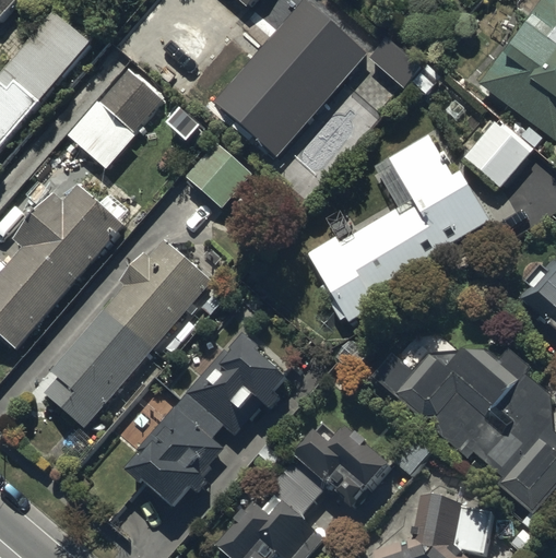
[(0,22),(18,0),(0,0),(0,22)]
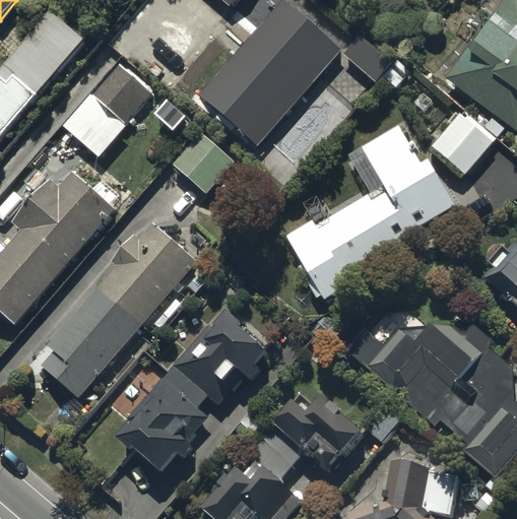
[(339,47),(282,0),(275,0),(197,93),(257,144),(339,47)]
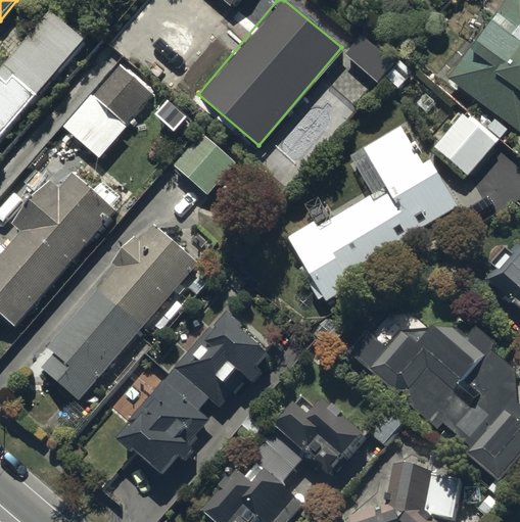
[(503,0),(447,81),(492,115),(481,128),(461,109),(429,145),(464,177),(502,135),(519,147),(519,0),(503,0)]
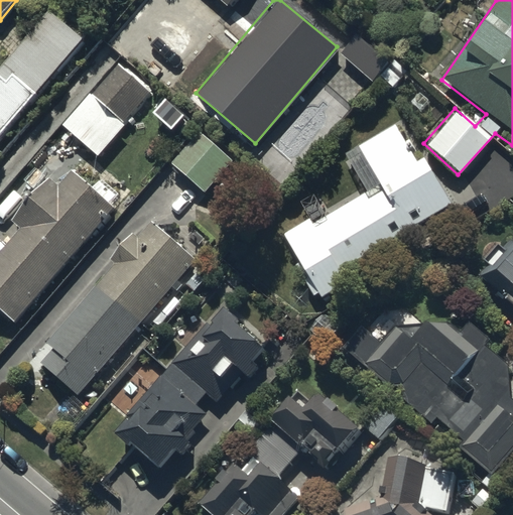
[(0,135),(83,34),(47,5),(0,62),(0,135)]
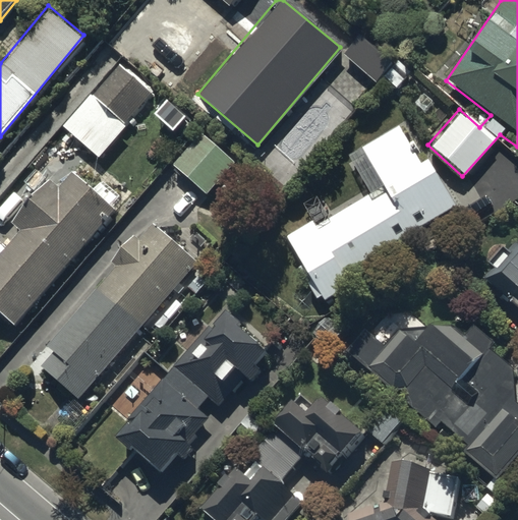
[(152,93),(115,62),(90,94),(126,124),(152,93)]
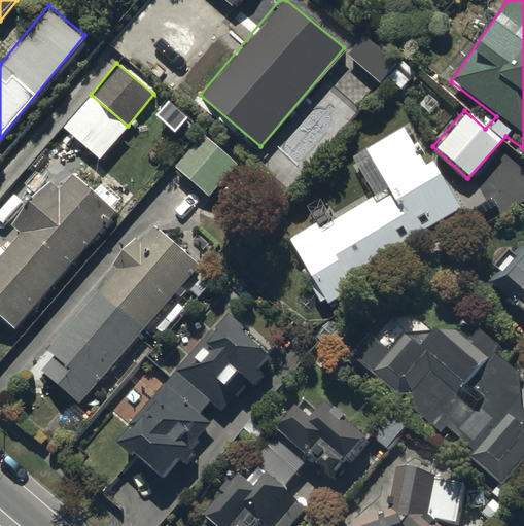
[(426,164),(404,125),(352,155),(375,195),(320,228),(316,221),(288,237),(305,265),(300,269),(319,303),(325,300),(328,305),(358,286),(350,273),(461,208),(432,161),(426,164)]
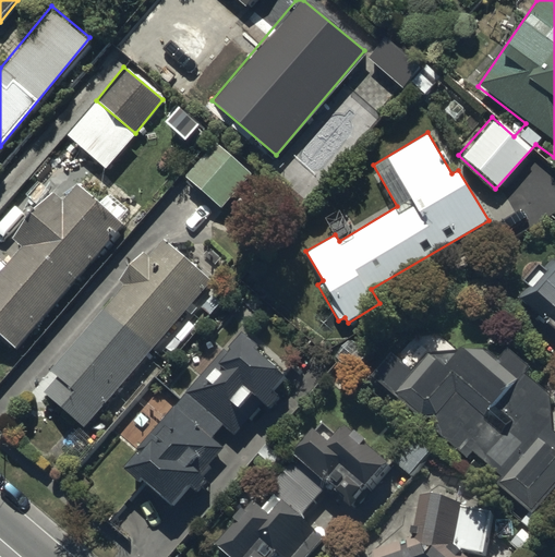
[(267,189),(210,140),(182,173),(220,206),(226,201),(243,217),(267,189)]
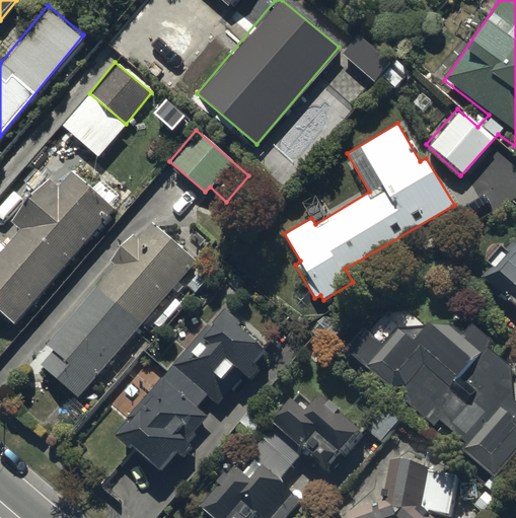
[(0,307),(13,319),(114,208),(68,168),(55,183),(49,177),(9,222),(19,231),(0,252),(0,307)]
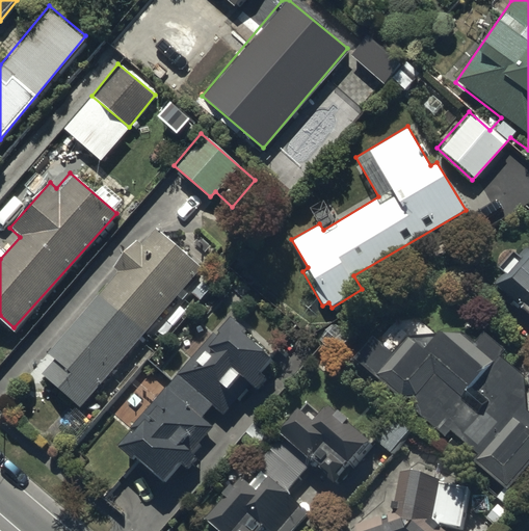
[(200,266),(152,226),(137,242),(135,241),(113,265),(115,267),(46,350),(52,355),(37,372),(79,407),(200,266)]
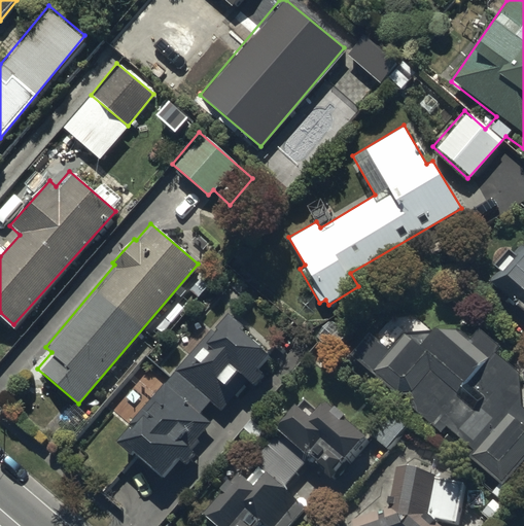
[(523,235),(486,279),(523,312),(523,235)]
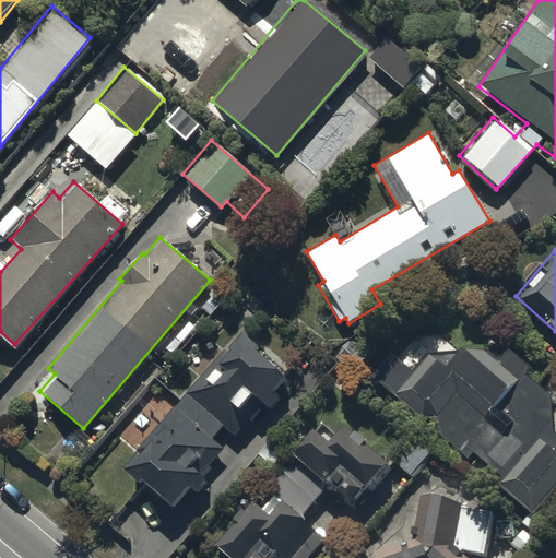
[(288,375),(241,331),(133,447),(139,451),(122,467),(138,482),(141,478),(170,506),(190,484),(197,489),(209,476),(203,472),(224,449),(211,436),(222,424),(234,435),(257,410),(261,414),(279,394),(274,390),(288,375)]
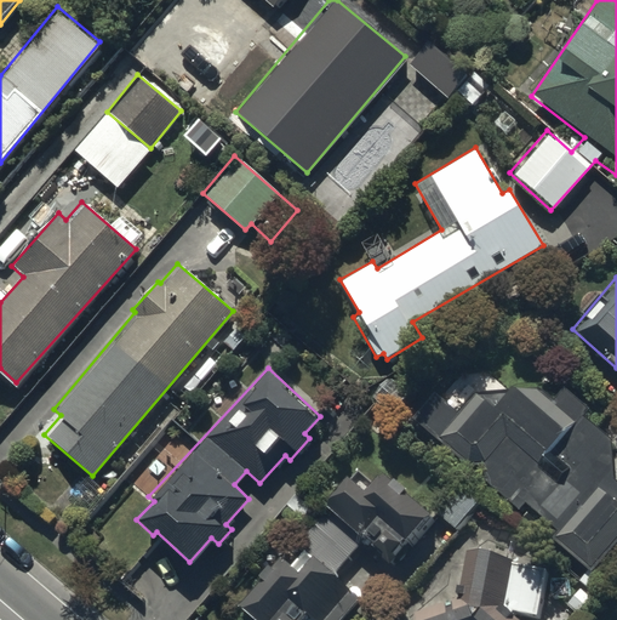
[(484,371),(456,374),(415,417),(467,466),(483,464),(484,481),(519,507),(524,501),(554,525),(546,535),(590,572),(616,536),(616,481),(611,477),(611,437),(583,414),(592,403),(570,386),(503,388),(484,371)]
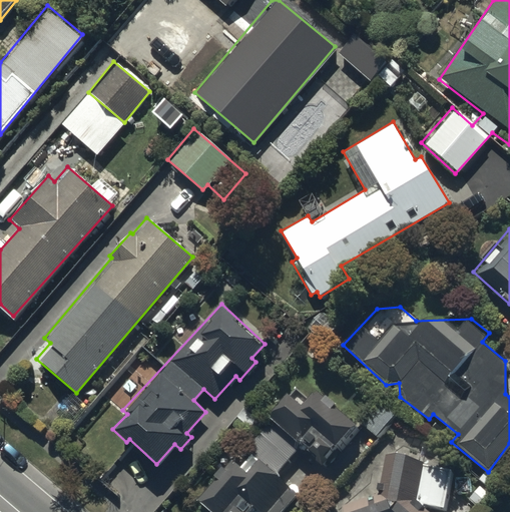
[(286,392),(268,415),(324,459),(354,424),(331,406),(336,401),(326,393),(321,399),(312,392),(301,405),(286,392)]
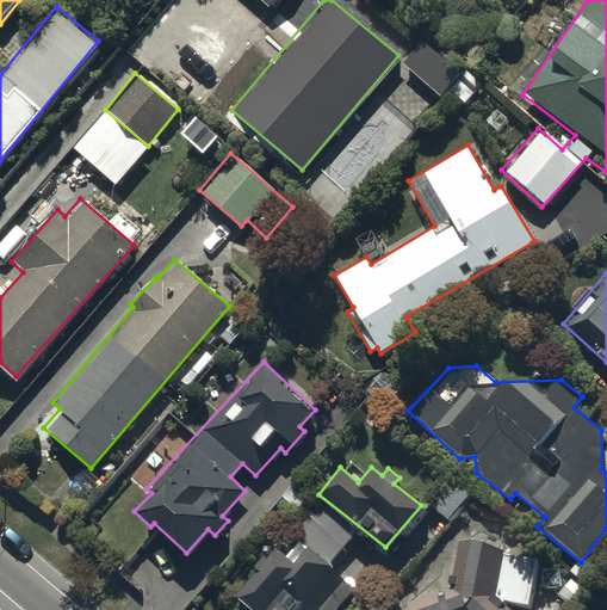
[(278,544),(233,592),(252,609),(301,609),(303,608),(305,609),(332,609),(352,589),(326,562),(351,536),(316,504),(287,534),(297,543),(287,554),(278,544)]
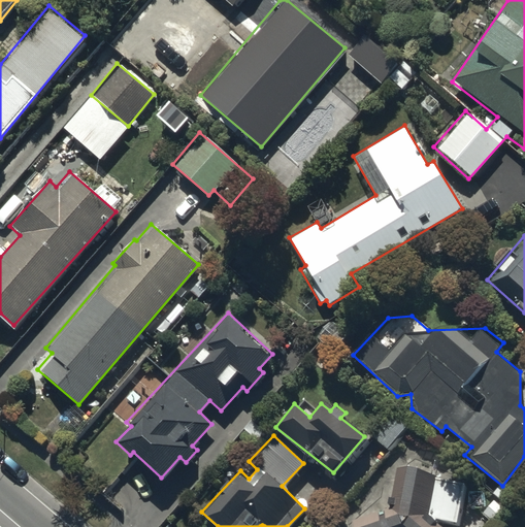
[(462,483),(433,478),(434,472),(397,465),(389,507),(352,520),(354,526),(443,526),(433,518),(454,522),(462,483)]
